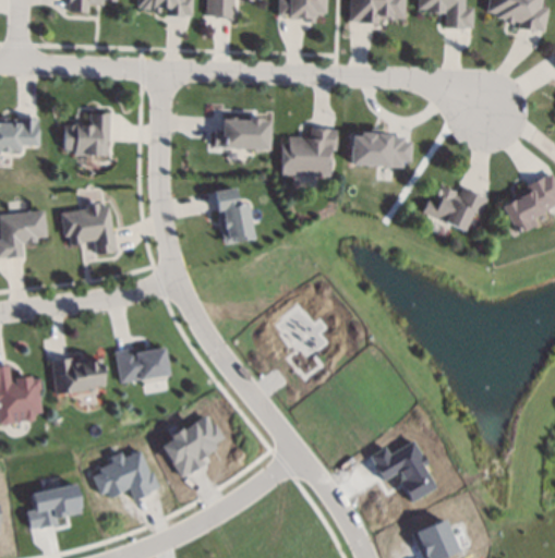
[(117,0),(117,1),(107,0),(107,4),(92,4),(92,12),(72,12),(72,0),(117,0)]
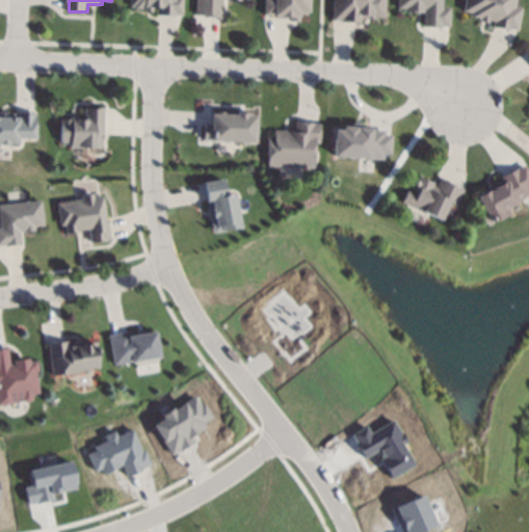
[(186,0),(186,16),(179,15),(179,17),(164,16),(161,16),(162,7),(156,6),(156,11),(147,11),(147,9),(138,8),(138,7),(133,7),(133,0),(186,0)]
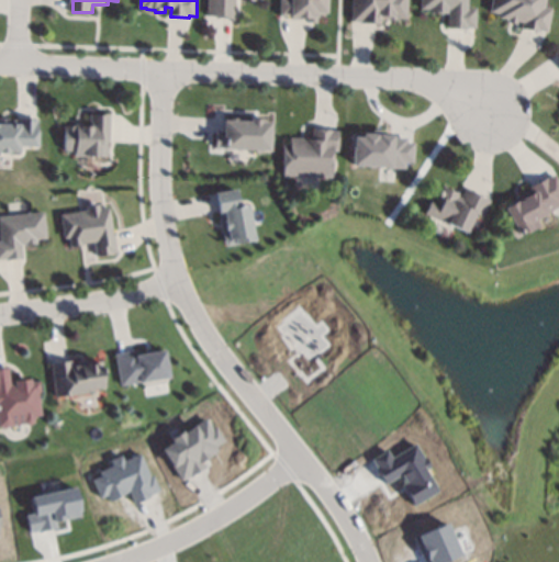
[(256,0),(256,1),(243,0),(236,0),(236,18),(212,17),(210,17),(210,0),(256,0)]
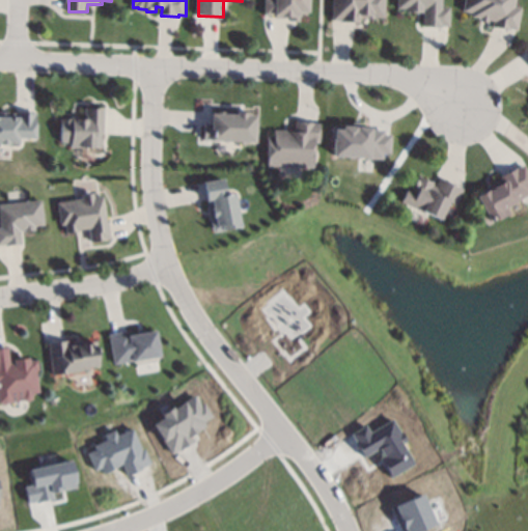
[(268,14),(268,0),(308,0),(308,14),(300,14),(300,21),(290,20),(290,19),(276,18),(276,15),(269,14),(268,14)]
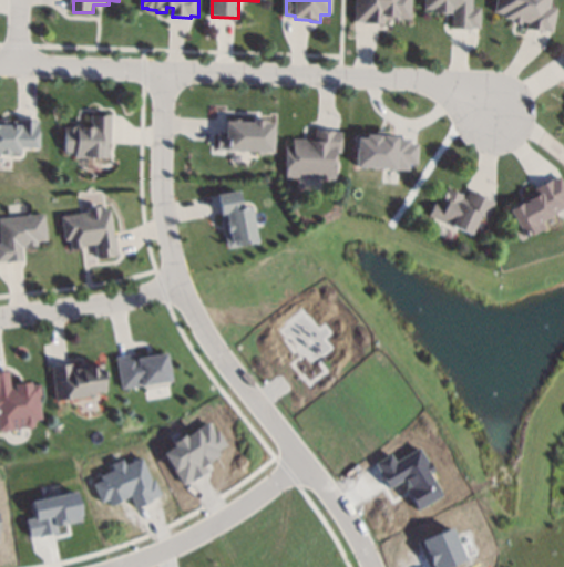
[(412,0),(412,19),(401,19),(387,19),(386,24),(382,24),(367,24),(367,22),(359,21),(357,21),(357,0),(412,0)]
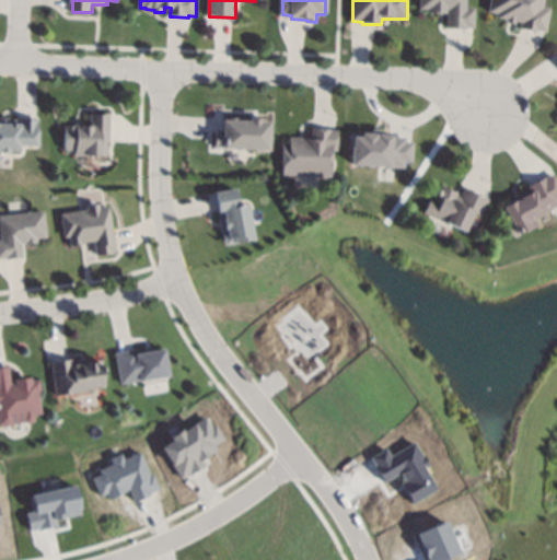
[(467,0),(467,7),(477,7),(477,26),(475,26),(466,26),(466,28),(450,27),(449,27),(449,12),(430,12),(431,9),(420,8),(420,0),(467,0)]
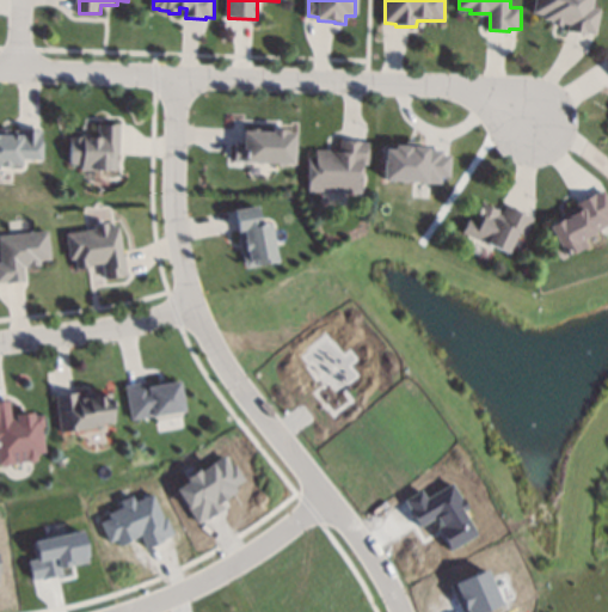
[(595,0),(594,7),(601,8),(596,34),(589,32),(589,34),(572,31),(569,30),(570,22),(564,20),(563,25),(553,23),(554,19),(545,18),(546,13),(535,12),(536,0),(595,0)]
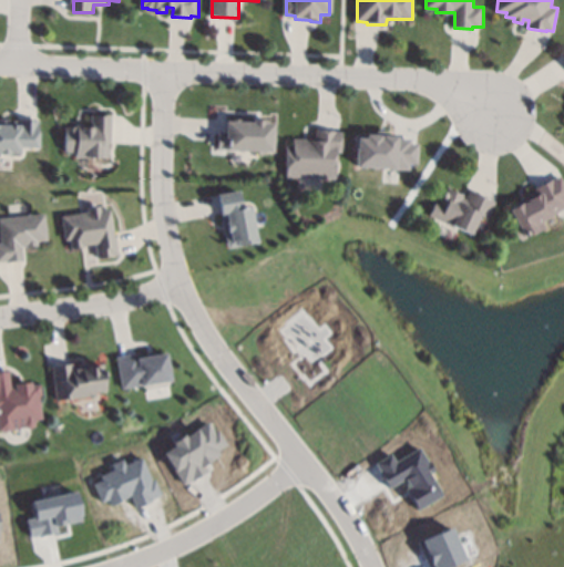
[(114,116),(113,143),(112,143),(112,158),(79,157),(79,152),(69,151),(69,126),(75,127),(75,125),(80,125),(80,124),(86,124),(86,126),(94,126),(95,114),(108,114),(114,114),(114,116)]
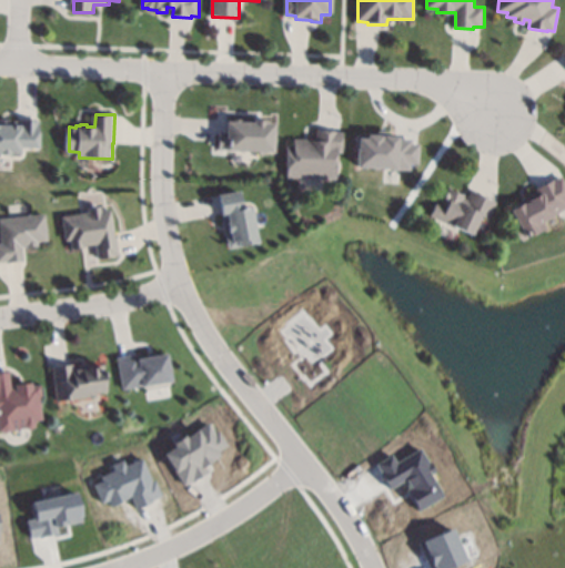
[(40,124),(42,124),(42,138),(39,138),(39,148),(21,148),(21,153),(10,152),(10,154),(0,153),(0,120),(1,120),(1,119),(10,119),(10,120),(19,121),(19,119),(21,119),(40,119),(40,124)]
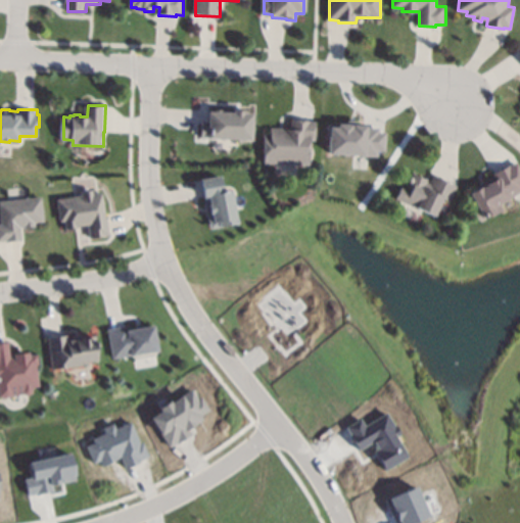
[(230,111),(235,111),(235,109),(245,110),(245,111),(255,112),(254,139),(245,139),(245,142),(234,141),(234,139),(202,138),(203,122),(209,122),(210,111),(211,111),(211,109),(230,109),(230,111)]
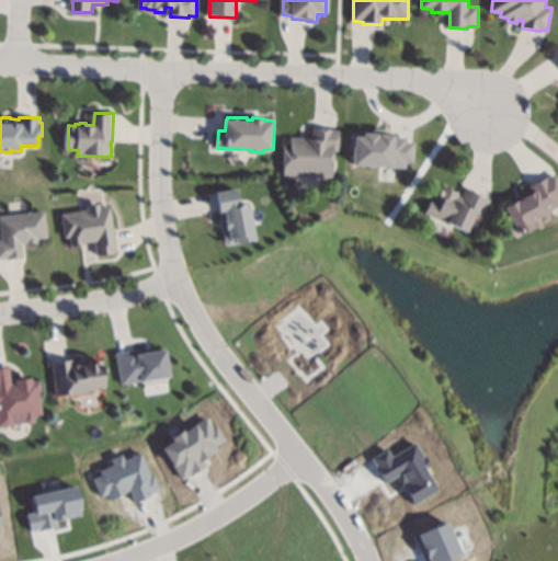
[(337,129),(343,129),(343,150),(337,150),(337,175),(311,175),(311,172),(300,172),(300,174),(286,174),(287,142),(293,142),(293,138),(317,138),(317,128),(319,128),(337,128),(337,129)]
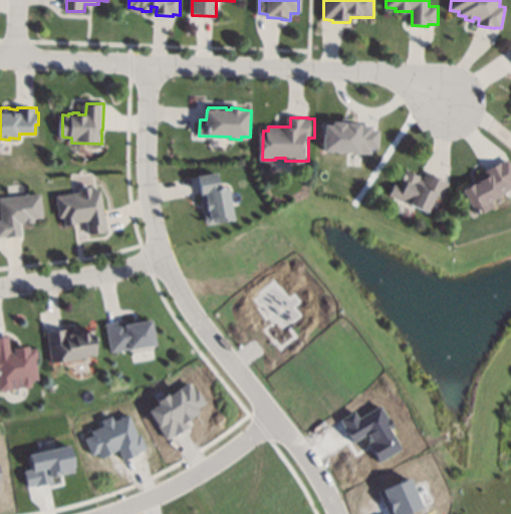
[(322,152),(371,154),(372,148),(379,149),(379,124),(323,122),(322,152)]
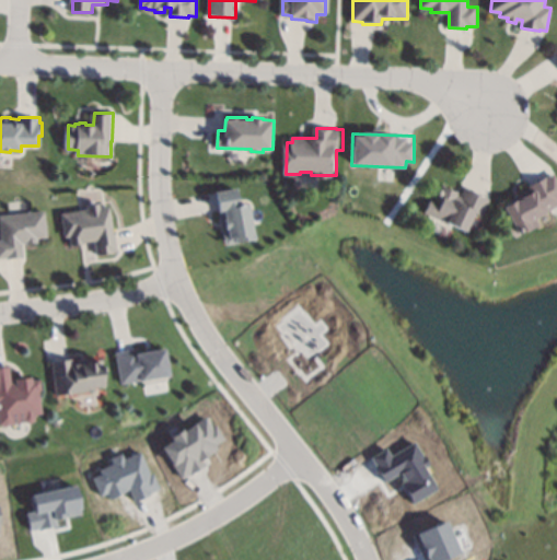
[(556,207),(536,219),(540,225),(533,230),(531,226),(520,233),(506,207),(531,193),(529,188),(532,186),(554,174),(556,178),(556,207)]
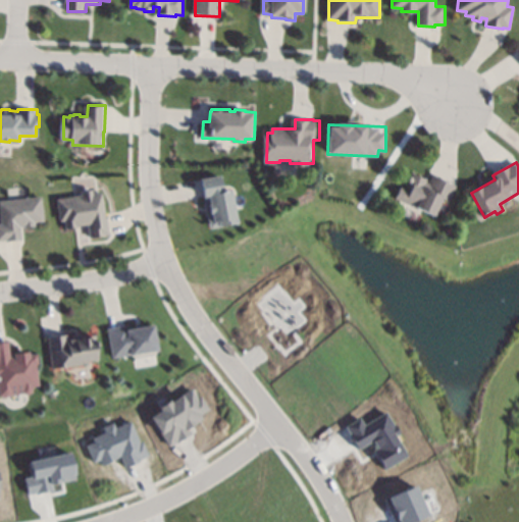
[(428,178),(427,180),(430,183),(434,173),(449,180),(449,183),(457,187),(451,201),(444,198),(435,216),(397,198),(402,187),(410,190),(412,187),(408,185),(414,172),(428,178)]
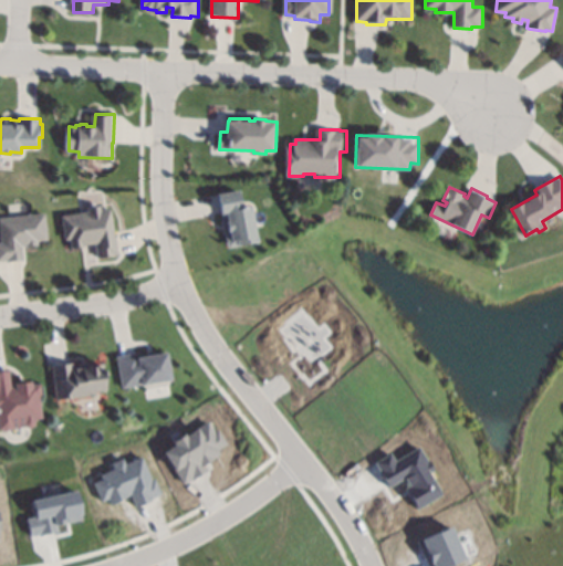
[(244,207),(253,206),(259,241),(231,245),(229,234),(227,234),(225,218),(227,218),(226,213),(223,213),(220,195),(220,194),(242,190),(244,207)]
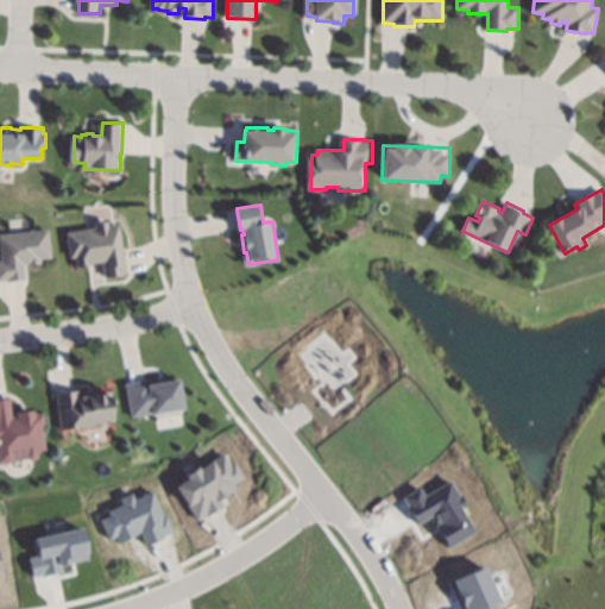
[(109,227),(120,225),(124,250),(127,274),(106,277),(104,263),(90,265),(90,267),(77,269),(76,258),(71,259),(68,233),(96,228),(95,224),(109,221),(109,227)]
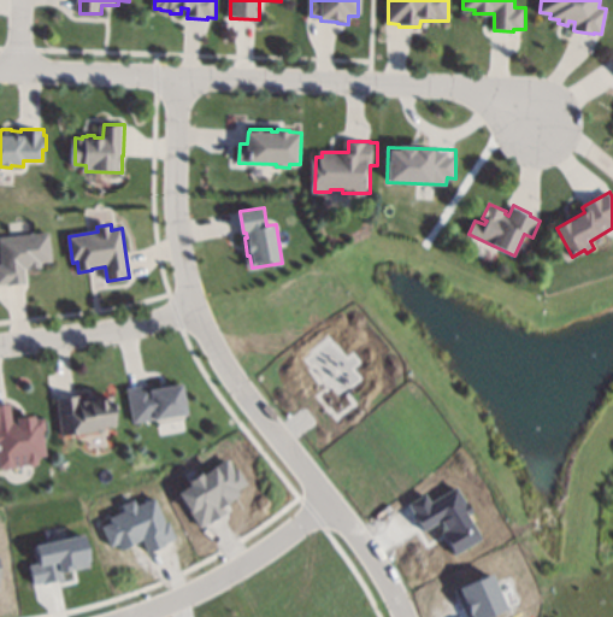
[(53,263),(42,264),(43,269),(29,270),(29,268),(25,268),(28,283),(9,286),(7,283),(0,285),(0,264),(3,264),(0,246),(0,236),(51,233),(53,263)]
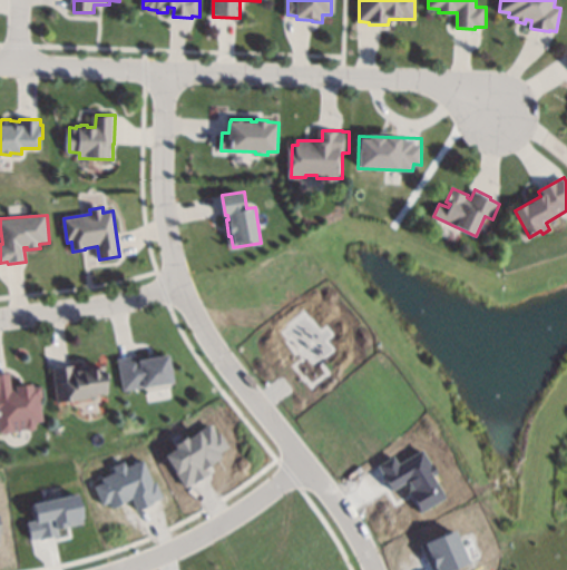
[(158,357),(168,356),(173,384),(124,392),(118,360),(121,359),(138,356),(142,356),(142,360),(149,359),(149,355),(157,354),(158,357)]
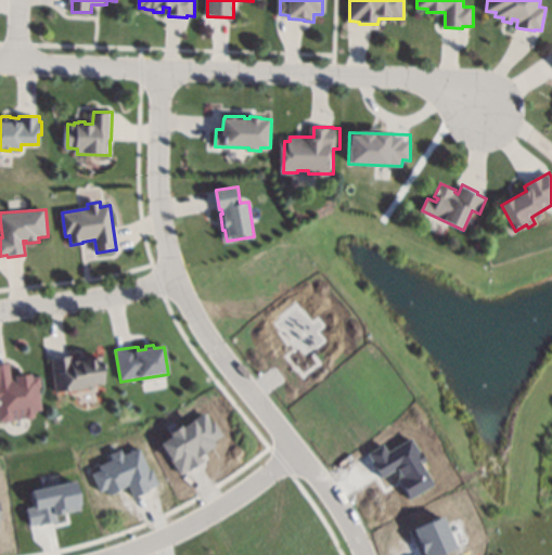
[(89,359),(100,358),(104,384),(91,386),(92,389),(56,394),(52,359),(69,357),(72,356),(73,358),(89,357),(89,359)]
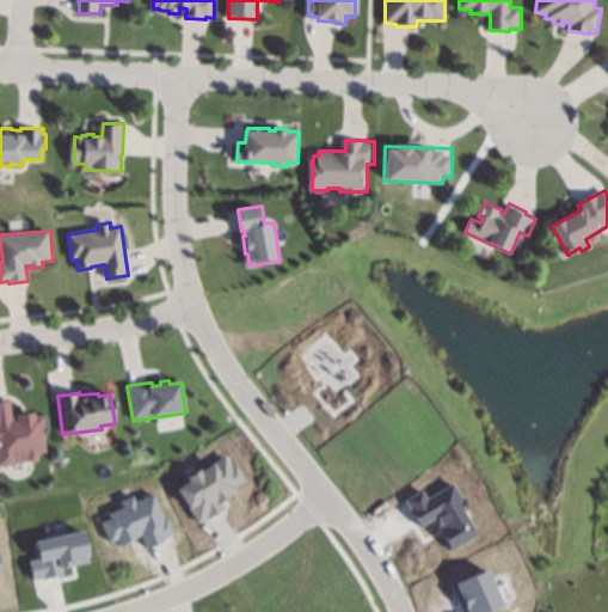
[(12,420),(17,420),(16,414),(34,411),(35,416),(44,415),(45,428),(43,428),(47,453),(37,454),(38,461),(36,461),(36,463),(29,464),(29,463),(12,464),(12,466),(4,466),(0,466),(0,402),(10,401),(12,420)]
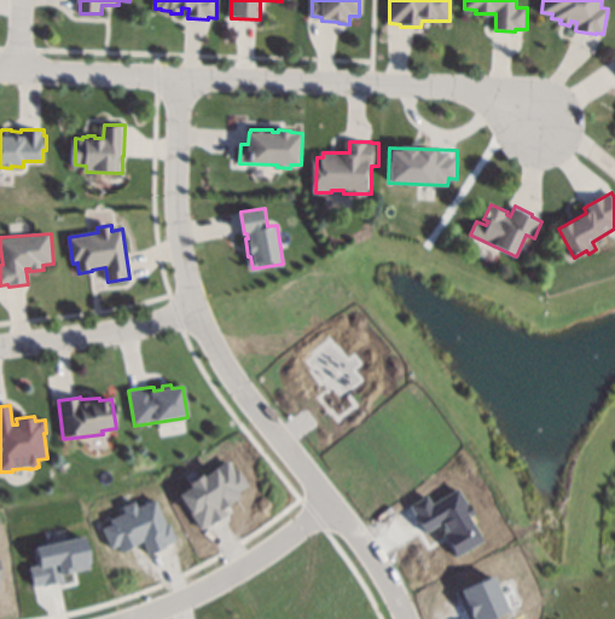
[(247,486),(230,457),(187,482),(190,487),(179,493),(199,531),(227,514),(224,507),(241,497),(238,492),(247,486)]
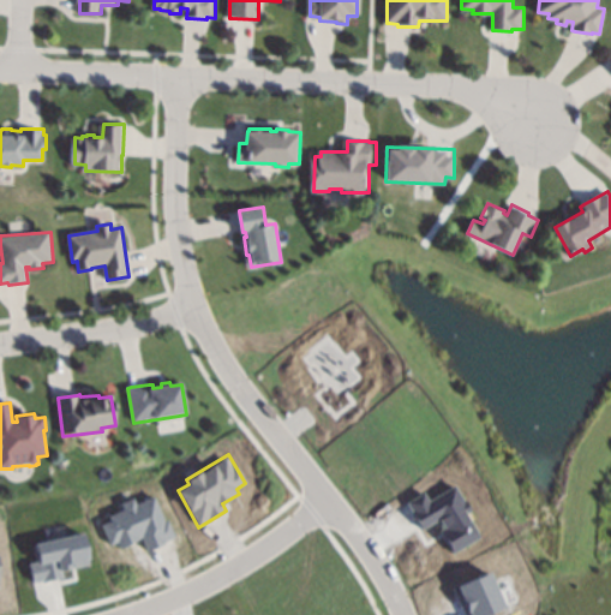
[(480,538),(467,513),(469,512),(456,485),(429,500),(425,493),(407,502),(420,530),(437,521),(453,551),(480,538)]
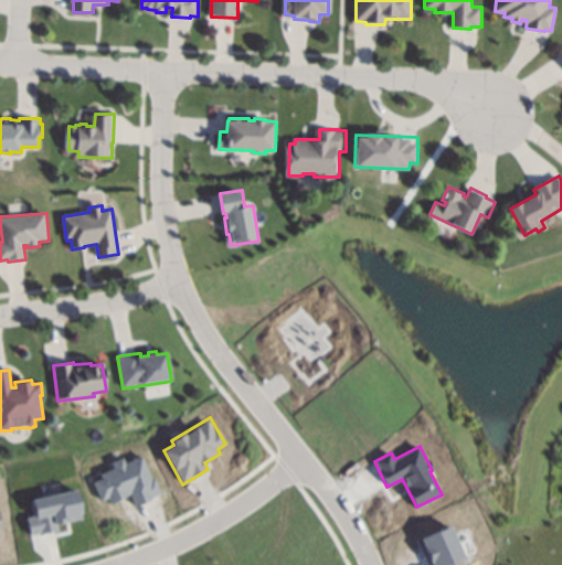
[(159,496),(145,455),(125,461),(123,457),(109,461),(113,470),(93,478),(102,504),(130,493),(135,504),(159,496)]
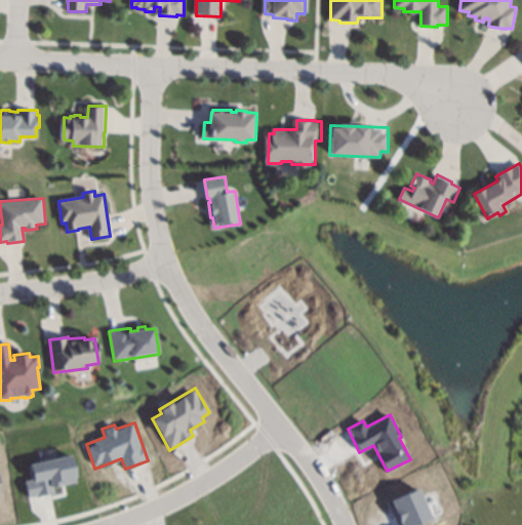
[(28,497),(54,492),(53,486),(77,482),(72,455),(30,462),(33,479),(25,481),(28,497)]
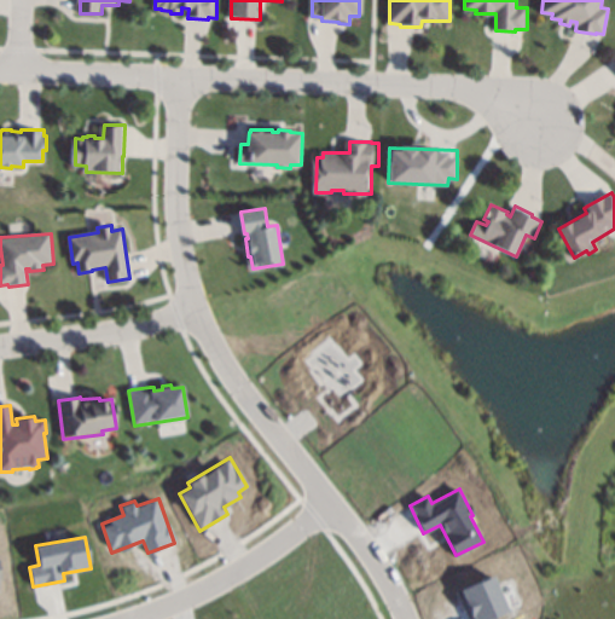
[(458,590),(469,618),(492,618),(508,611),(494,576),(458,590)]
